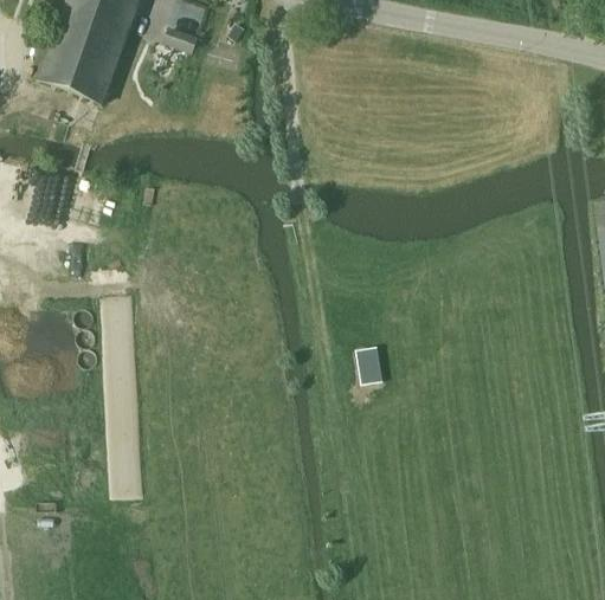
[(63,0),(36,78),(102,103),(130,23),(116,18),(123,0),(63,0)]
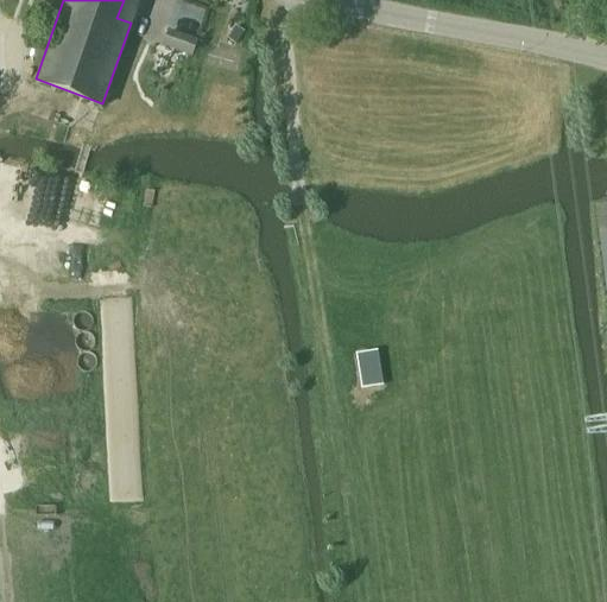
[(117,18),(131,23),(138,0),(124,0),(117,18)]
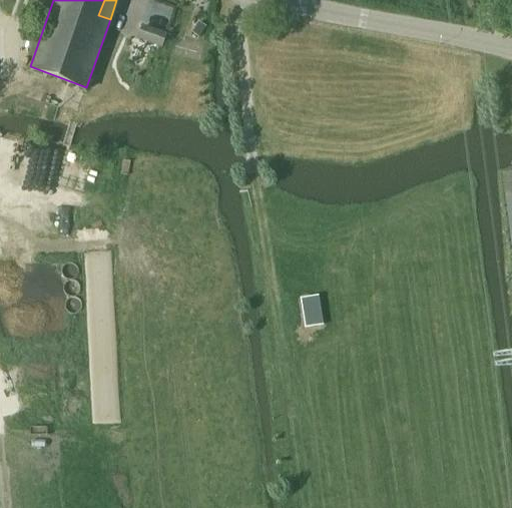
[(199,17),(192,27),(199,33),(206,23),(199,17)]
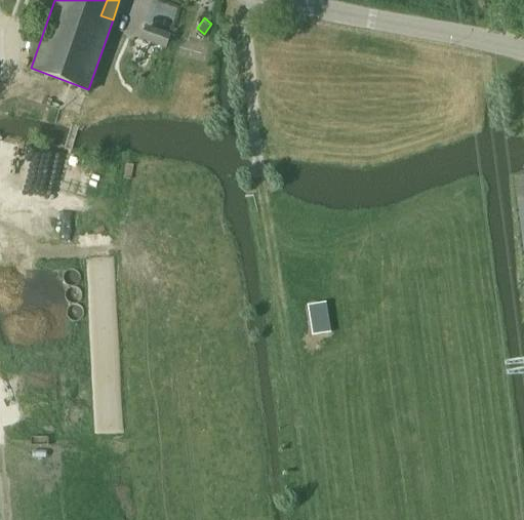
[(149,22),(144,36),(167,44),(172,30),(149,22)]
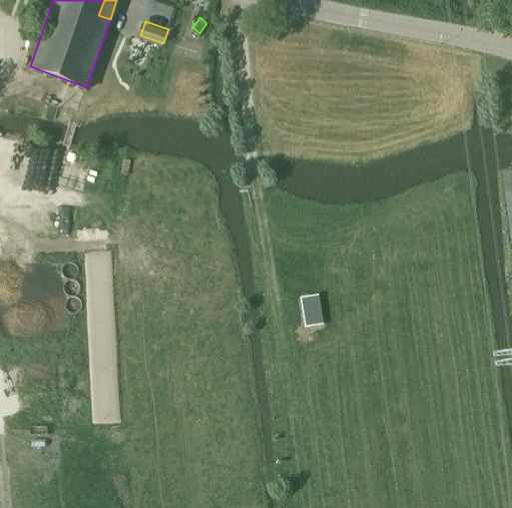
[(265,24),(257,22),(256,29),(264,31),(265,24)]
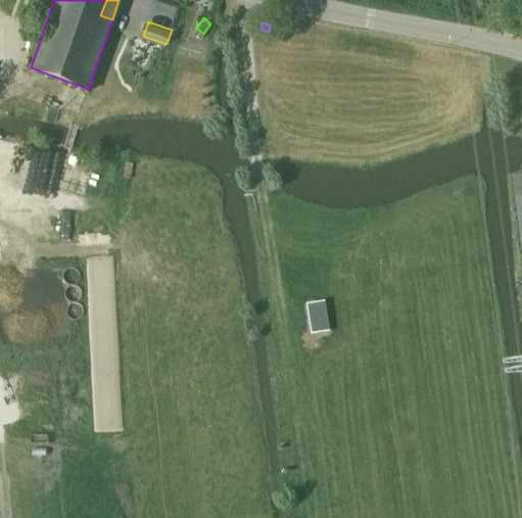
[(326,297),(306,300),(312,331),(330,328),(326,297)]
